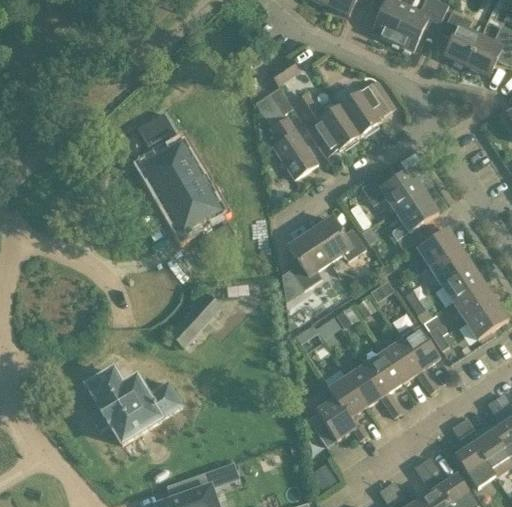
[(327,0),(325,4),(348,15),(355,0),(327,0)]
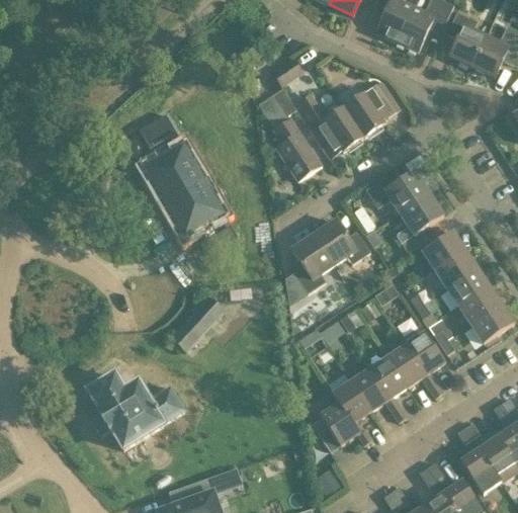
[(375,0),(374,3),(384,7),(374,29),(397,39),(413,3),(408,0),(375,0)]
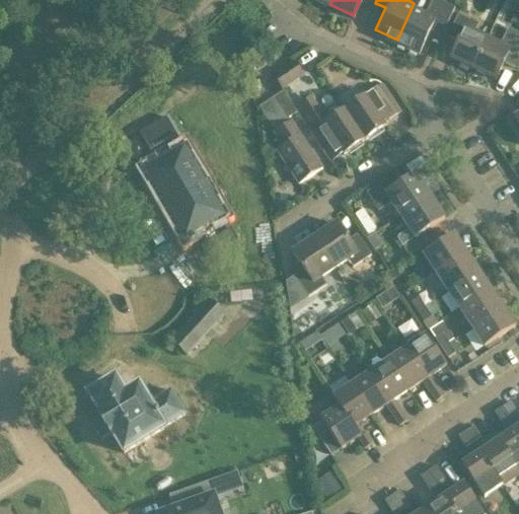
[(441,33),(454,4),(446,0),(430,0),(426,8),(414,3),(397,40),(419,49),(429,27),(441,33)]
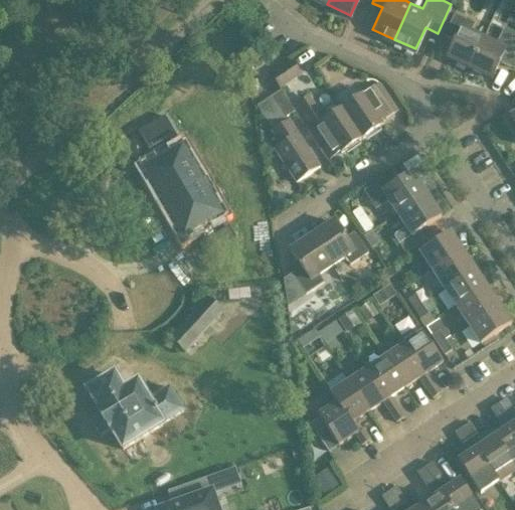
[(447,55),(469,65),(483,36),(470,29),(474,20),(454,11),(444,32),(455,38),(447,55)]
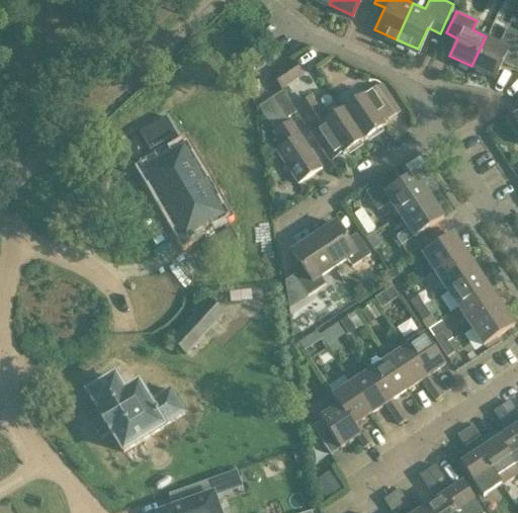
[(503,59),(517,66),(517,30),(507,25),(499,43),(486,36),(471,66),(494,77),(503,59)]
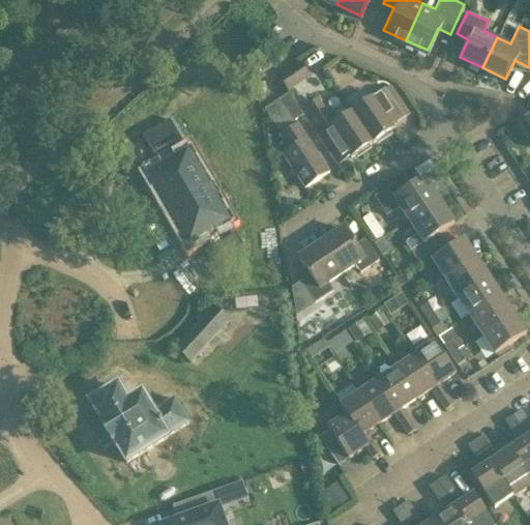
[(287,87),(308,73),(300,60),(280,75),(287,87)]
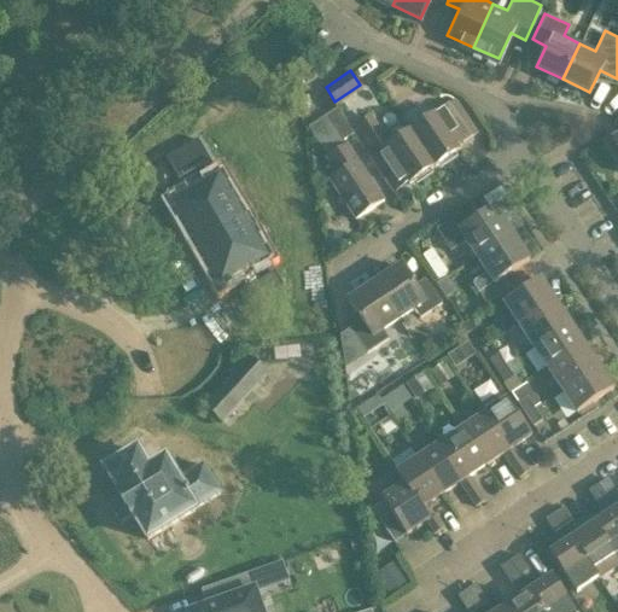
[(409,127),(433,163),(459,147),(456,143),(477,128),(458,98),(443,108),(443,105),(409,127)]
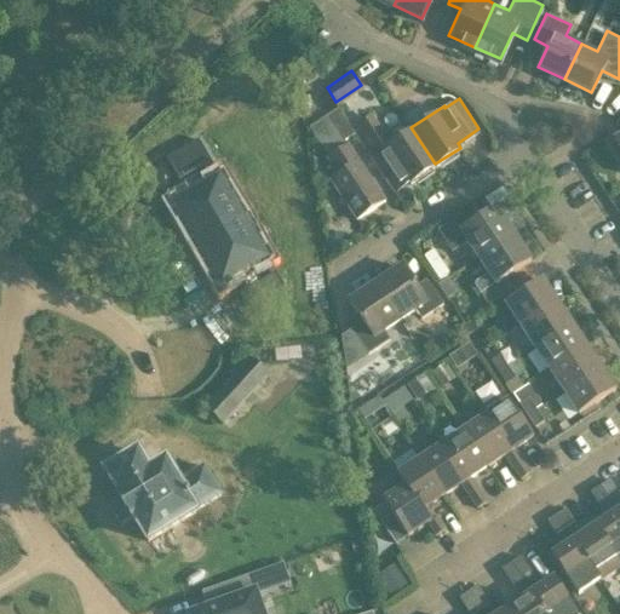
[(338,105),(308,125),(338,171),(329,176),(356,217),(385,198),(348,142),(345,138),(355,132),(338,105)]
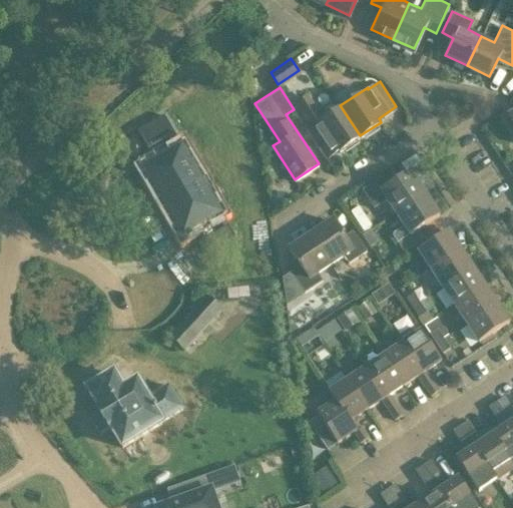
[(308,93),(291,104),(321,148),(334,140),(340,149),(360,135),(340,105),(340,106),(334,97),(318,107),(308,93)]
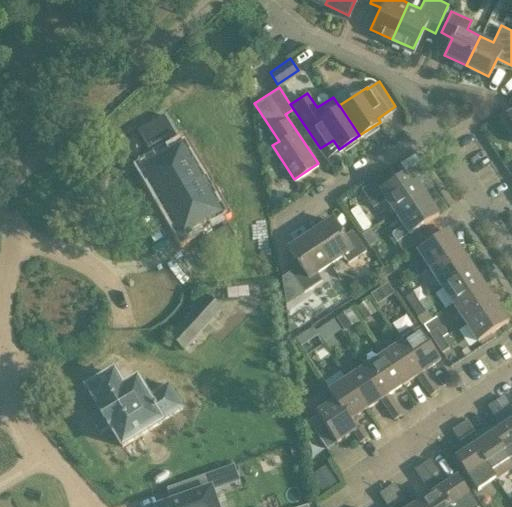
[(166,111),(140,126),(152,146),(155,144),(161,155),(146,164),(166,198),(204,175),(184,142),(170,150),(163,139),(178,131),(166,111)]
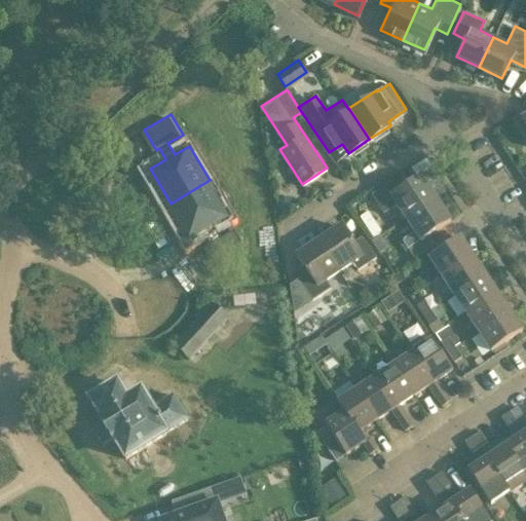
[(406,217),(437,196),(422,175),(400,189),(392,178),(371,192),(383,212),(397,203),(406,217)]
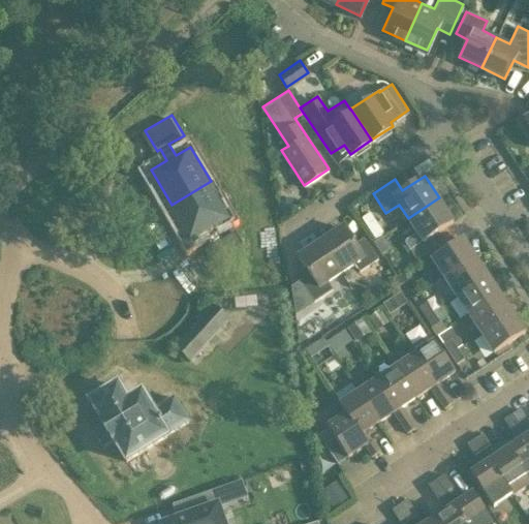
[(211,181),(172,205),(191,239),(208,230),(214,242),(211,243),(222,264),(250,248),(238,227),(222,237),(216,225),(230,216),(211,181)]
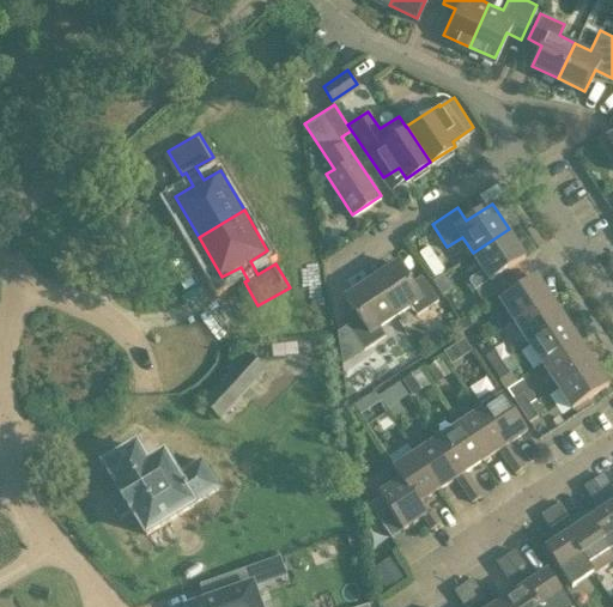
[(483,298),(509,281),(502,271),(526,255),(509,229),(473,253),(481,266),(469,274),(469,278),(483,298)]
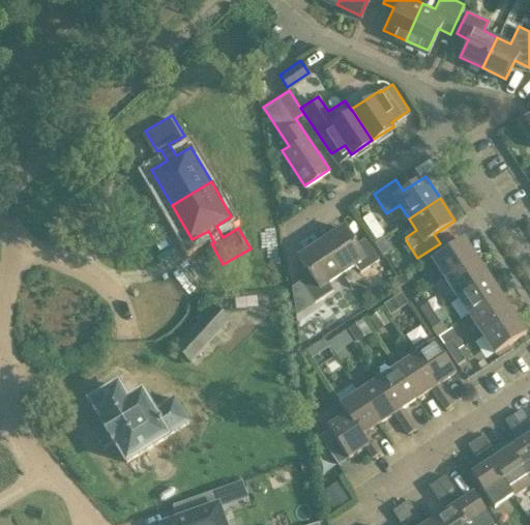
[(378,256),(364,234),(354,241),(343,225),(321,240),(342,270),(355,261),(359,268),(378,256)]
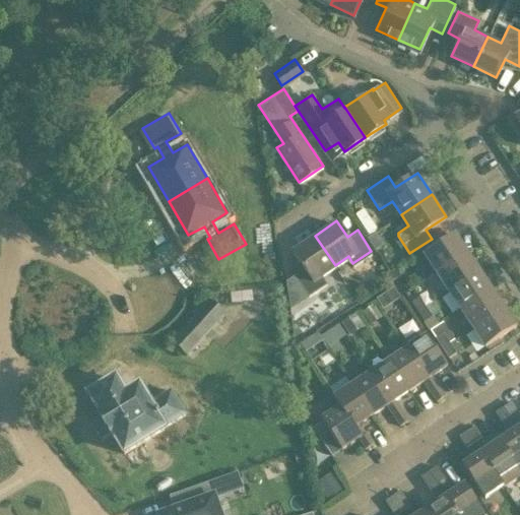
[(436,270),(454,258),(466,250),(454,232),(424,252),(436,270)]
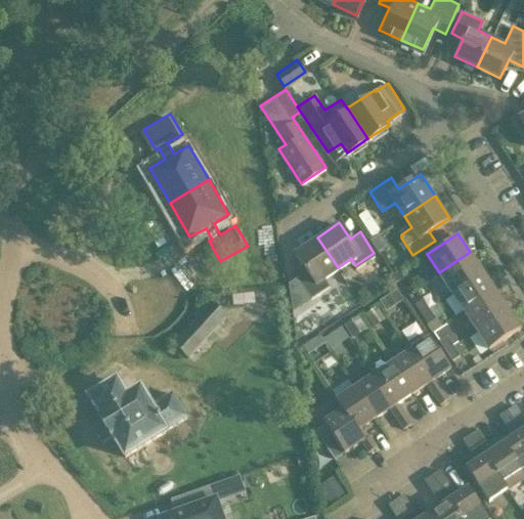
[(287,282),(300,302),(310,296),(329,285),(324,276),(338,267),(317,238),(295,252),(306,268),(287,282)]
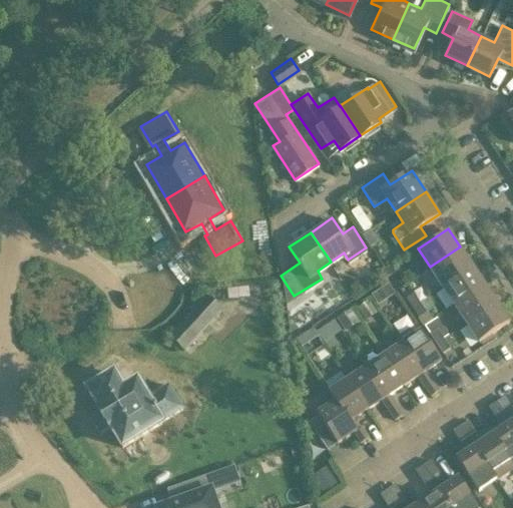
[(442,285),(448,281),(472,265),(460,246),(448,255),(430,267),(442,285)]
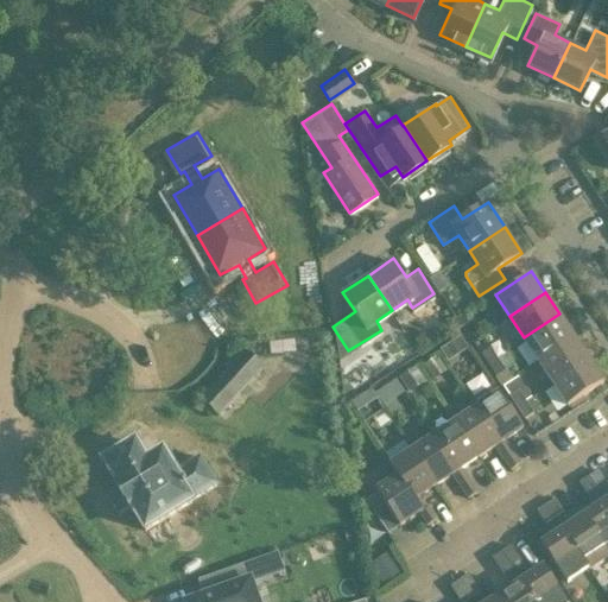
[(469,318),(462,309),(450,317),(456,327),(469,318)]
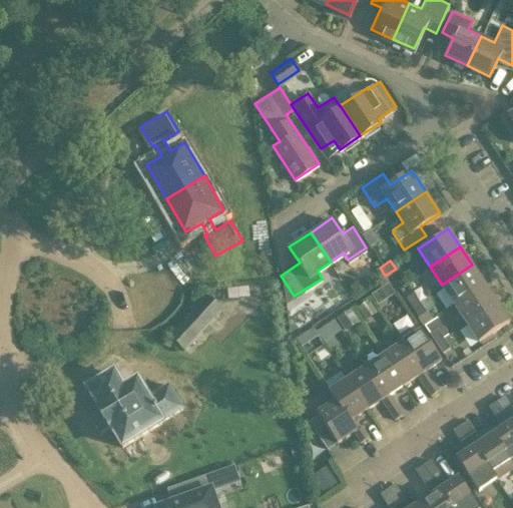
[(454,303),(484,283),(472,265),(448,281),(442,285),(454,303)]
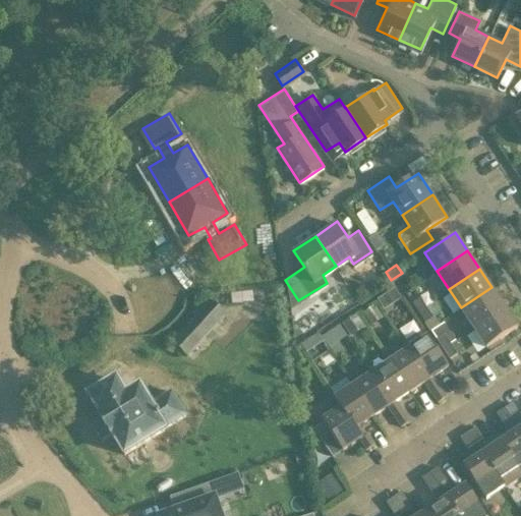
[(473,326),(504,305),(491,287),(461,307),(473,326)]
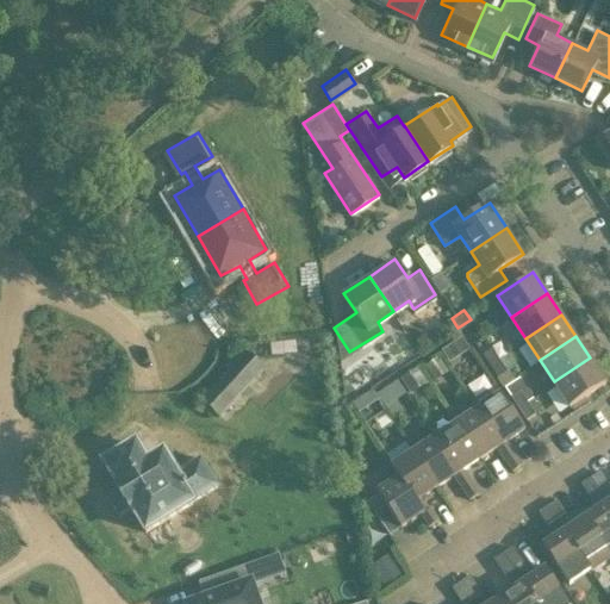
[(449,342),(441,347),(442,348),(448,355),(455,350),(449,342)]
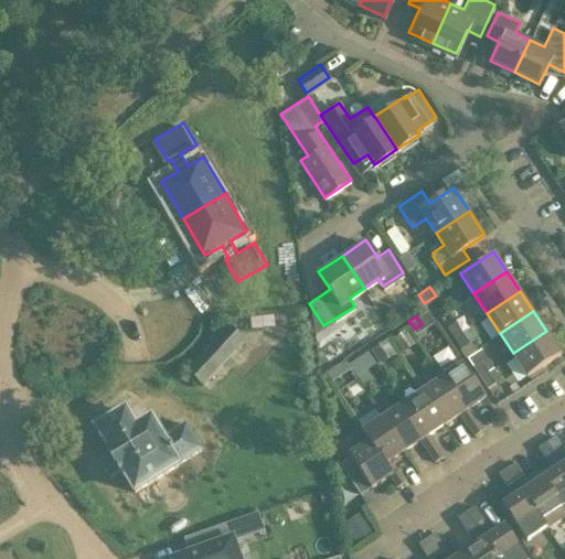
[(454,335),(462,330),(455,319),(446,324),(454,335)]
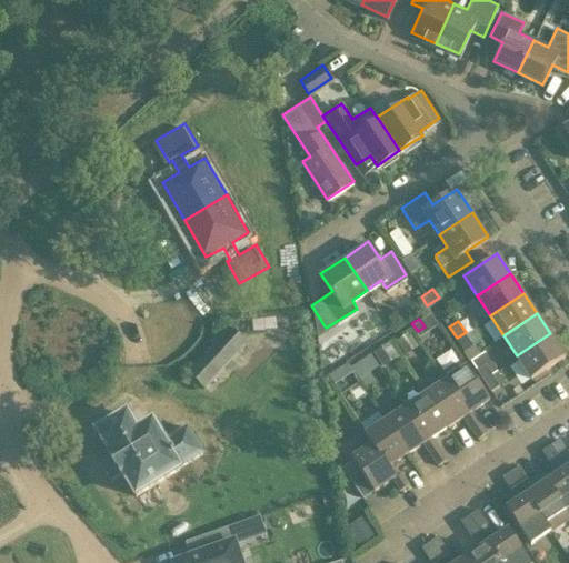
[(247,341),(229,324),(187,370),(205,386),(247,341)]
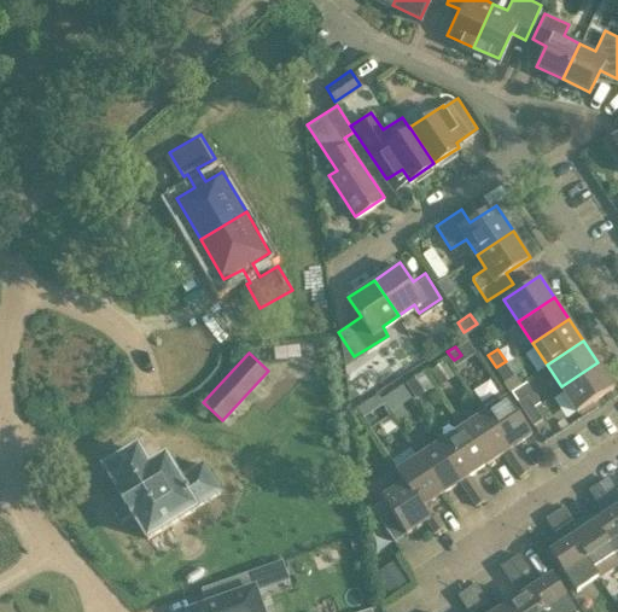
[(444,359),(431,367),(441,382),(445,378),(454,373),(444,359)]
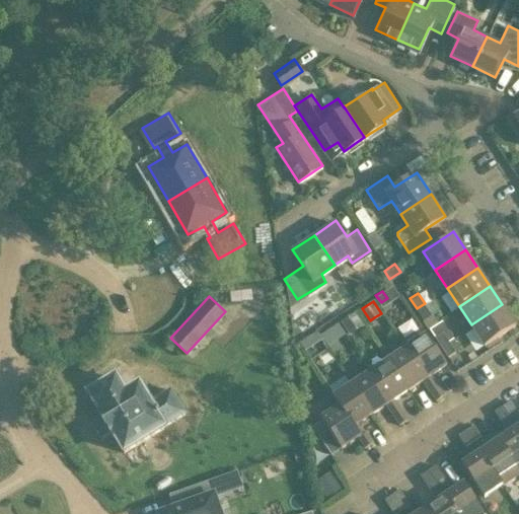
[(425,303),(417,308),(424,318),(432,313),(425,303)]
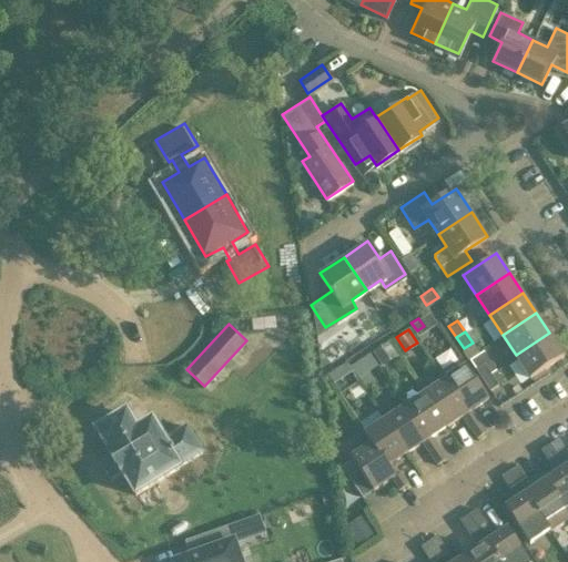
[(549,333),(516,355),(530,376),(564,354),(549,333)]
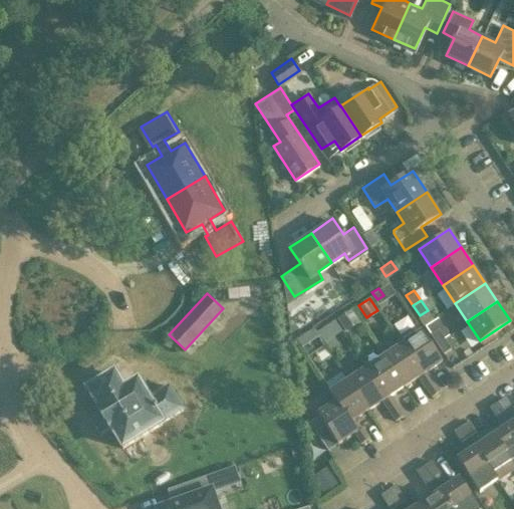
[(359,319),(350,306),(338,315),(337,315),(336,316),(338,318),(345,328),(357,320),(359,319)]
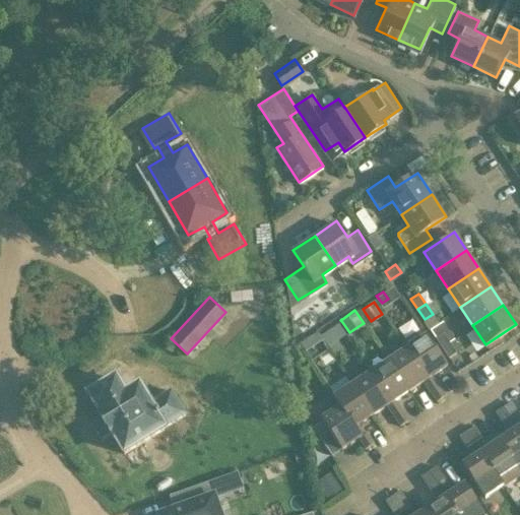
[(321,335),(327,346),(348,335),(340,321),(319,333),(320,333),(321,335)]
